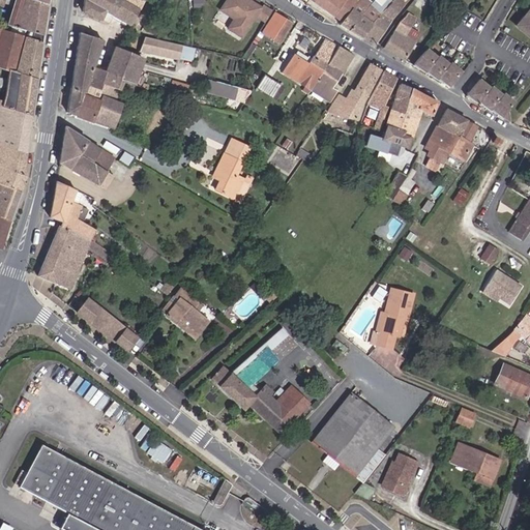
[(43,35),(48,4),(34,0),(16,0),(8,24),(43,35)]
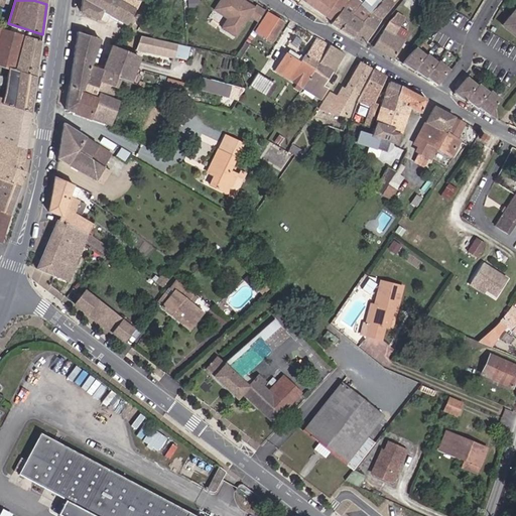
[(102,11),(110,15),(118,0),(82,0),(81,11),(99,19),(102,11)]
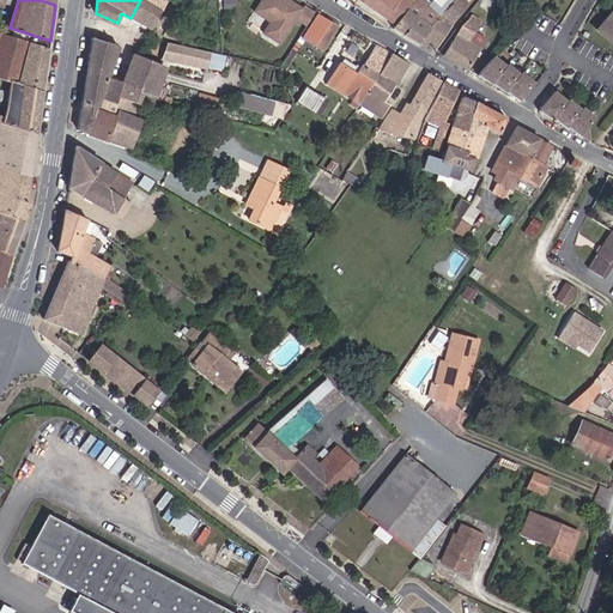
[(140,0),(131,18),(150,29),(164,0),(140,0)]
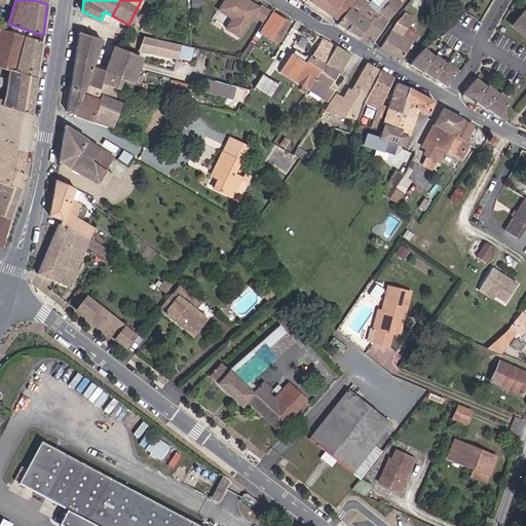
[(252,20),(259,8),(250,3),(249,5),(245,3),(247,1),(245,0),(224,0),(217,14),(230,23),(224,32),(238,41),(252,20)]
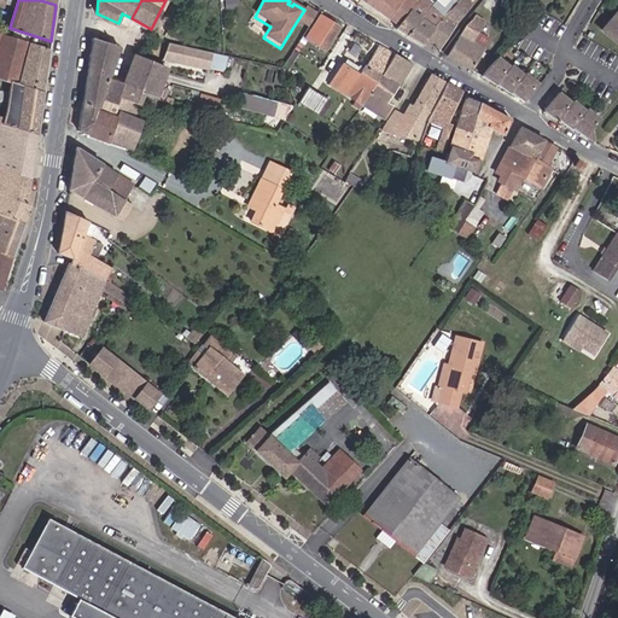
[(379,0),(374,7),(397,24),(417,0),(379,0)]
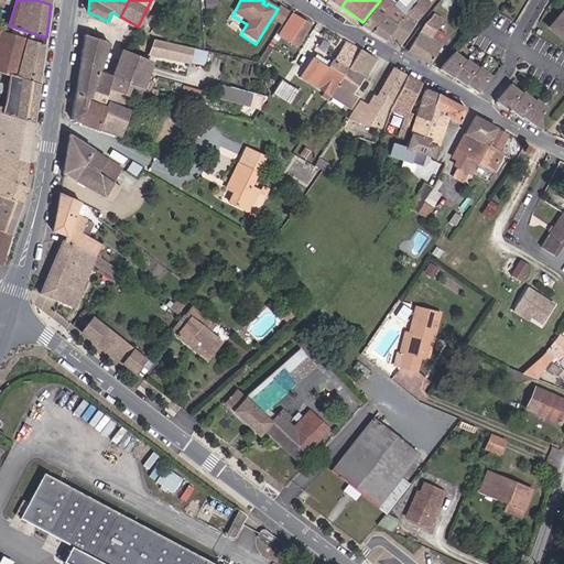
[(380,0),(362,22),(360,25),(371,32),(398,0),(380,0)]
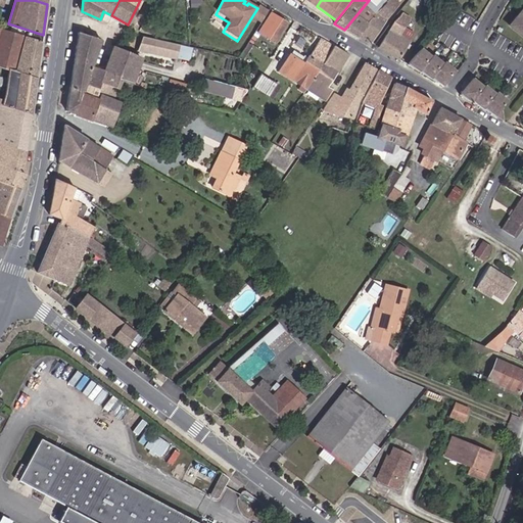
[(369,0),(344,30),(358,38),(365,26),(369,20),(379,8),(385,3),(381,0),(369,0)]
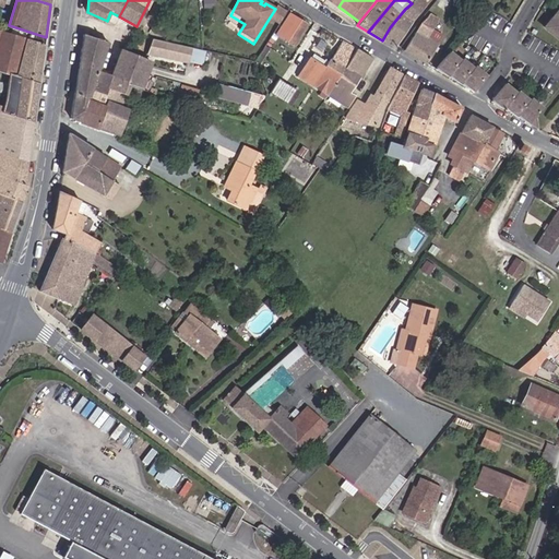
[(543,25),(558,38),(558,6),(550,16),(552,18),(548,23),(546,22),(543,25)]
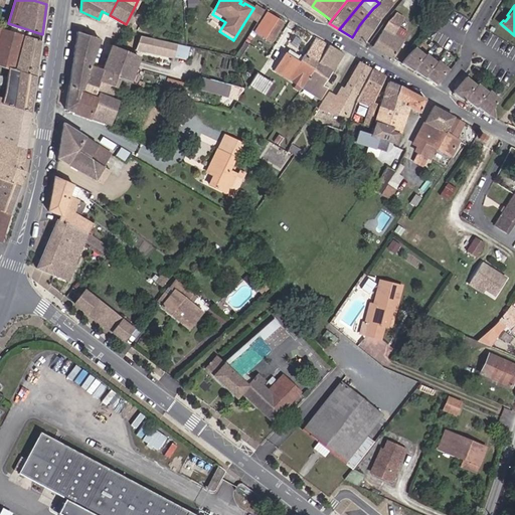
[(255,24),(264,11),(254,6),(253,8),(246,19),(255,24)]
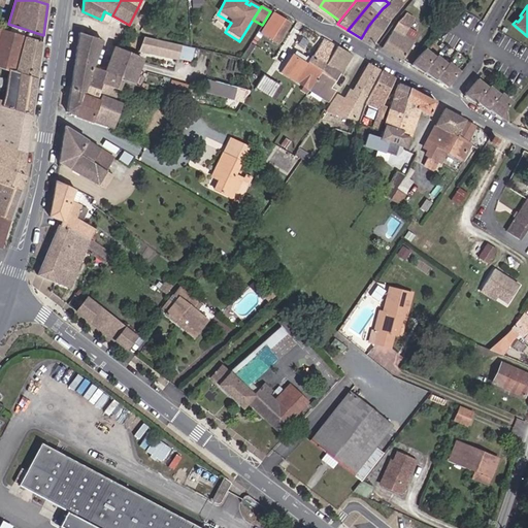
[(273,13),(262,32),(276,41),(288,23),(273,13)]
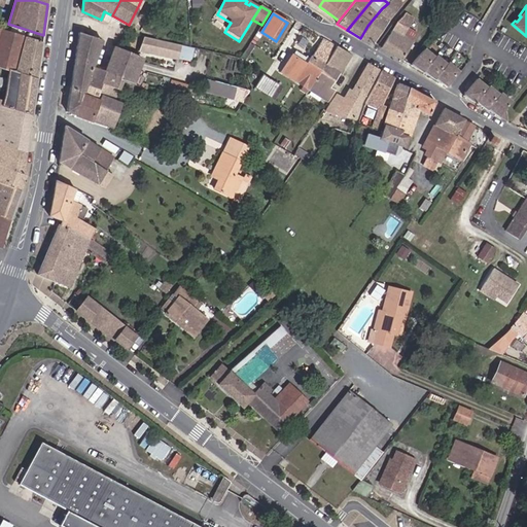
[(0,28),(0,66),(8,69),(37,78),(42,41),(0,28)]
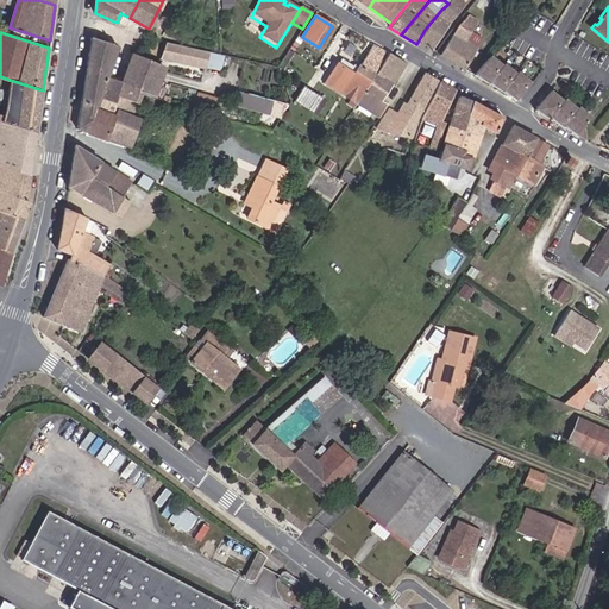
[(444,52),(464,69),(479,49),(458,32),(444,52)]
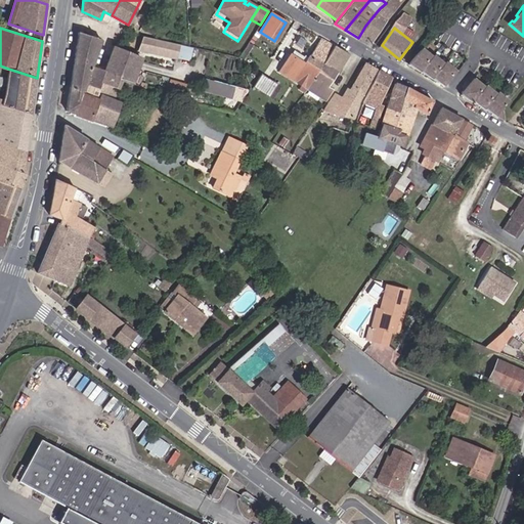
[(100,40),(79,32),(77,42),(73,71),(89,75),(91,67),(100,40)]
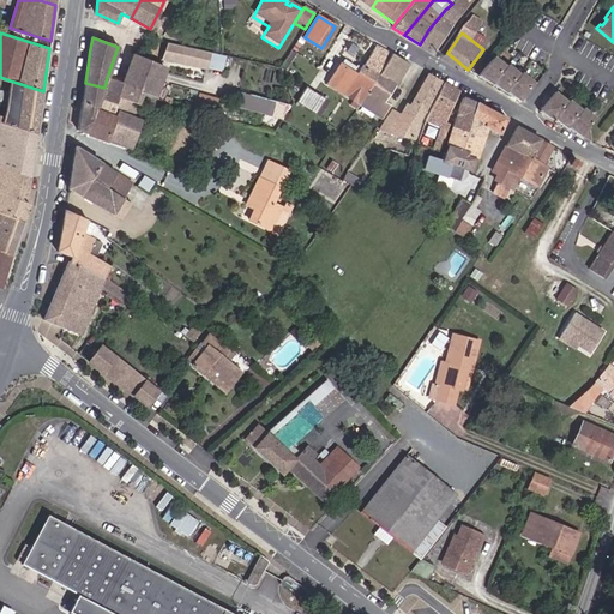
[(208,68),(211,52),(174,43),(162,58),(208,68)]
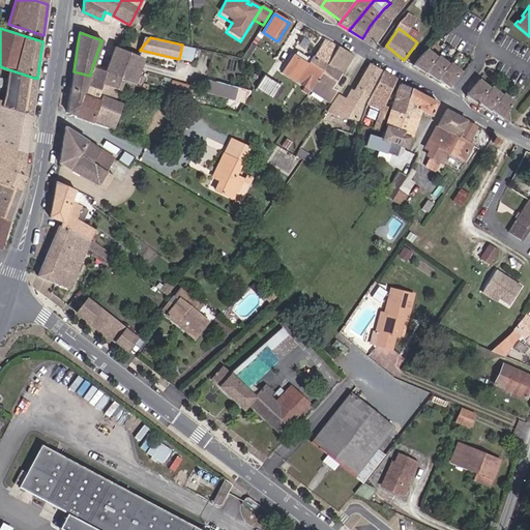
[(331,42),(325,38),(314,57),(320,61),(331,42)]
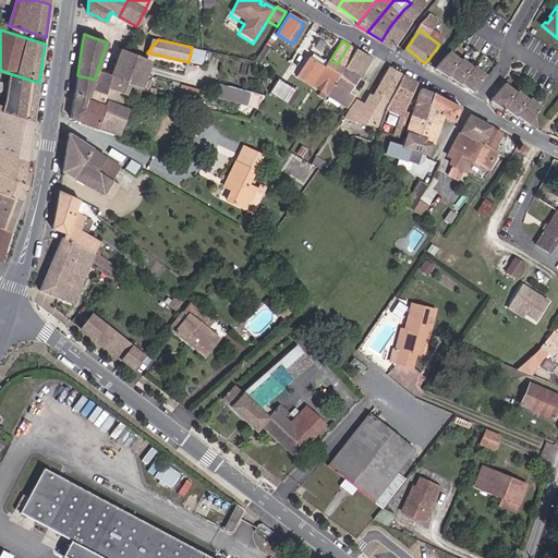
[(337,64),(343,68),(355,49),(349,45),(337,64)]
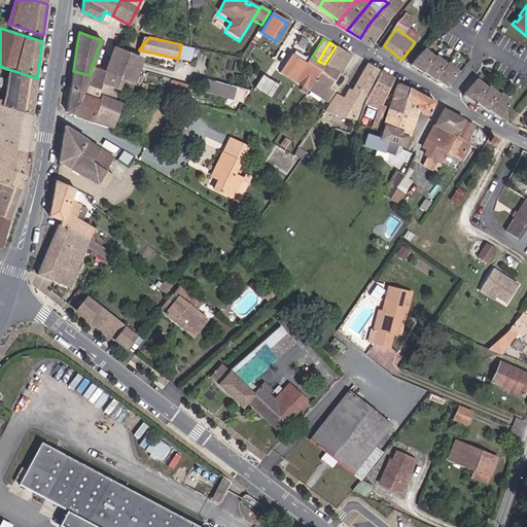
[(191,62),(196,47),(181,44),(178,59),(191,62)]
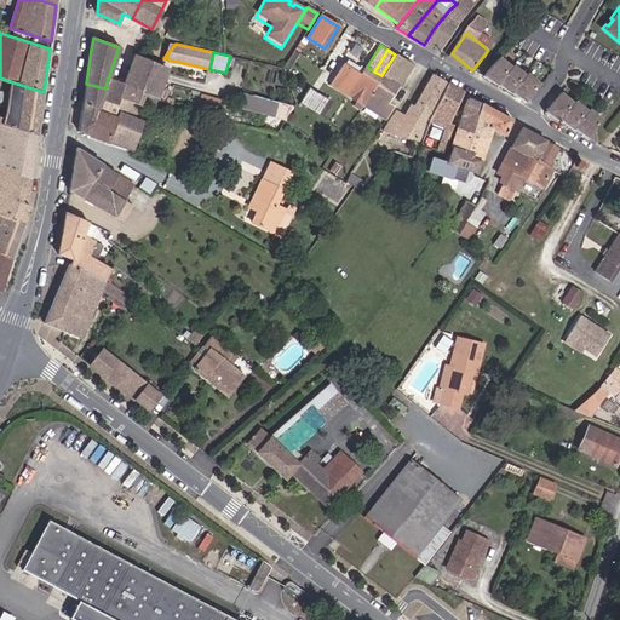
[(395,55),(382,75),(399,86),(413,64),(395,55)]
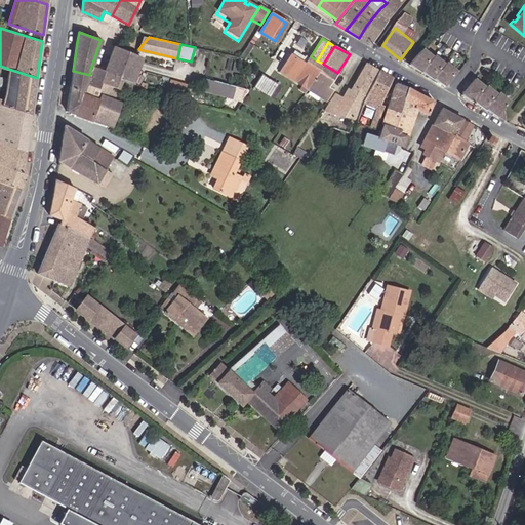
[(138,69),(142,58),(114,47),(110,59),(138,69)]
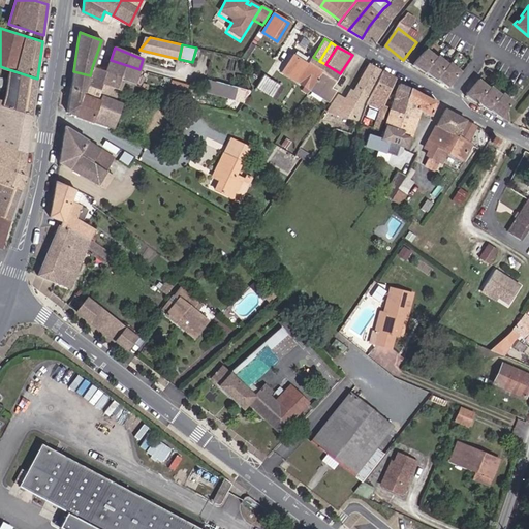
[(426,49),(412,65),(448,86),(460,70),(449,62),(448,64),(437,55),(436,57),(426,49)]
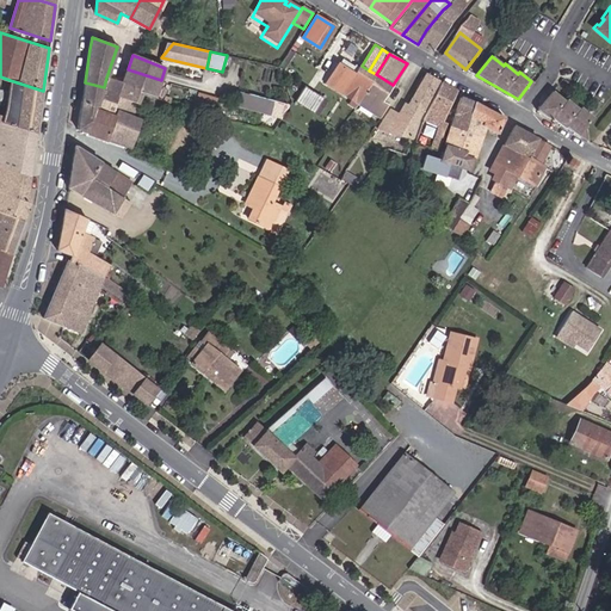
[(326,82),(357,103),(376,74),(369,71),(362,66),(356,74),(339,63),(326,82)]
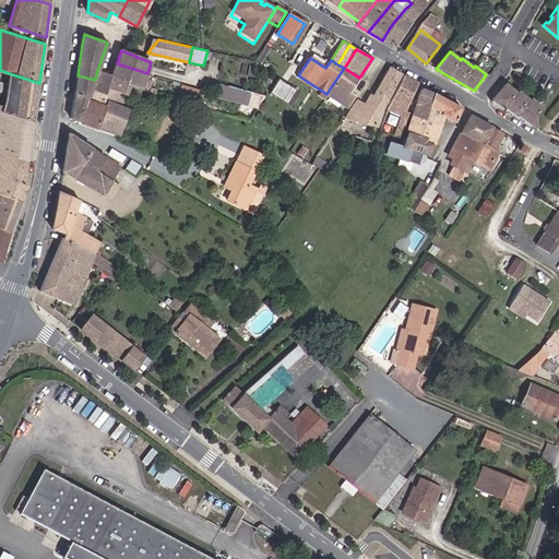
[(117,63),(113,76),(108,88),(127,95),(130,86),(142,90),(147,73),(117,63)]
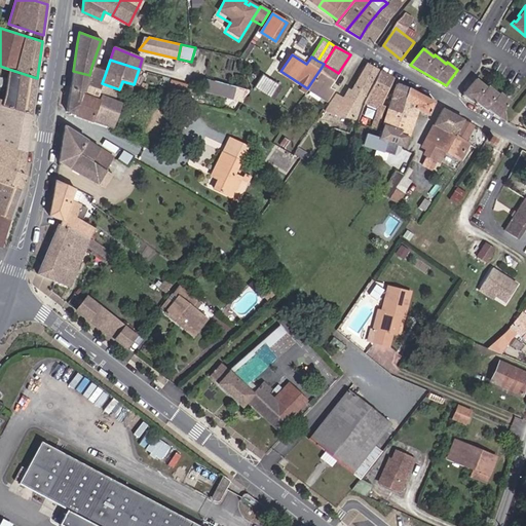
[(324,64),(307,88),(327,101),(334,89),(329,86),(338,73),(324,64)]
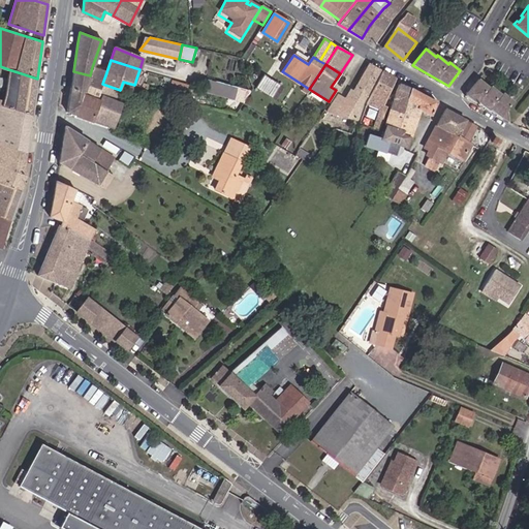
[(364,98),(379,70),(369,64),(352,91),(347,89),(343,95),(360,104),(364,98)]
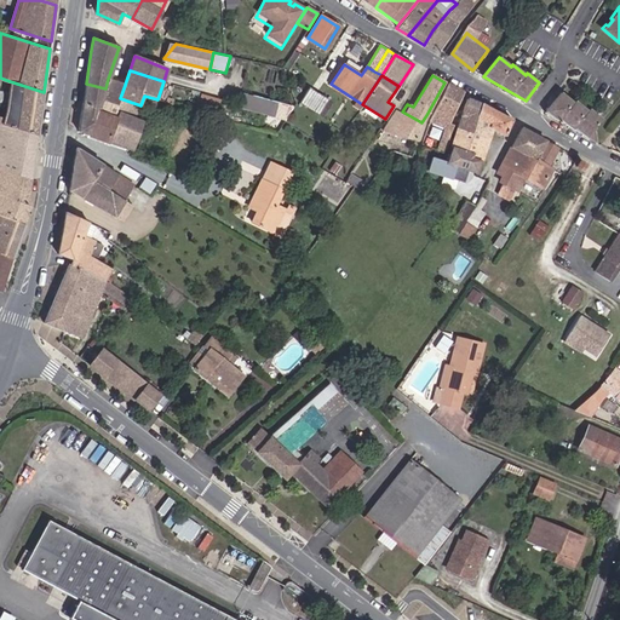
[(86,84),(82,103),(98,107),(101,99),(118,104),(120,98),(125,85),(108,79),(105,89),(86,84)]
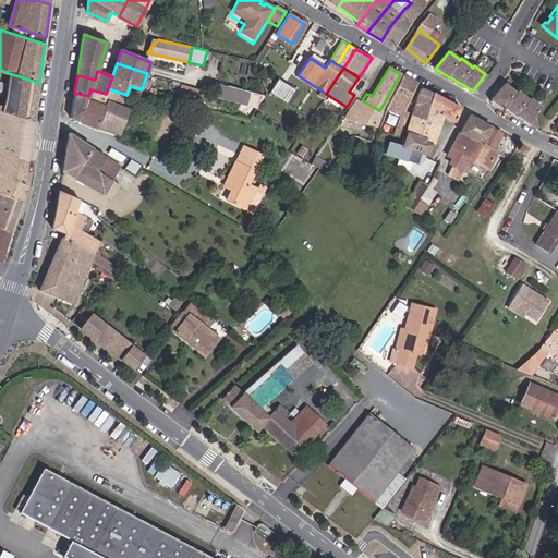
[(0,111),(34,122),(39,83),(9,73),(7,96),(3,106),(0,105),(0,111)]
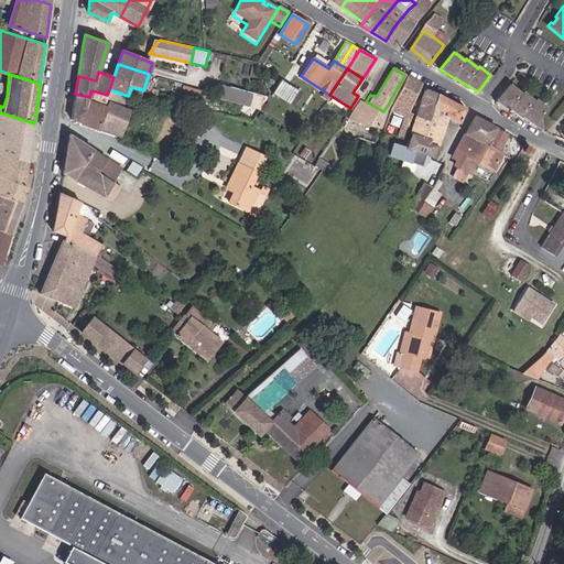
[(421,84),(407,76),(391,111),(405,117),(399,137),(404,139),(412,114),(408,111),(421,84)]
